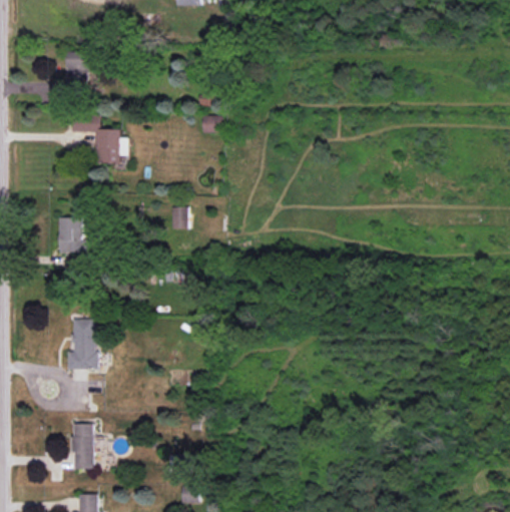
[(87,52),(67,51),(66,88),(86,89),(87,52)]
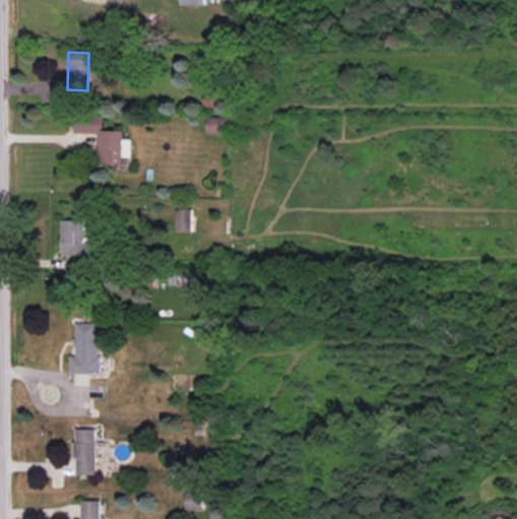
[(71,134),(94,134),(94,166),(122,166),(122,157),(130,157),(131,140),(122,140),(123,131),(101,131),(102,116),(72,116),(71,134)]
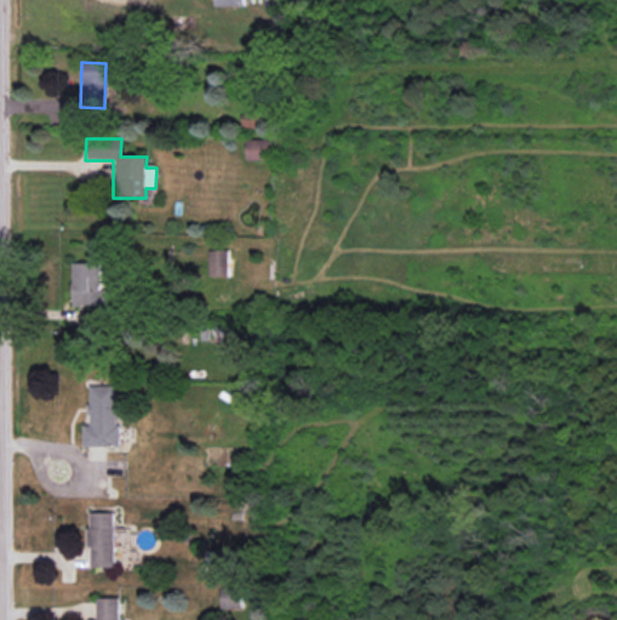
[(244,161),(267,161),(267,141),(244,140),(244,161)]
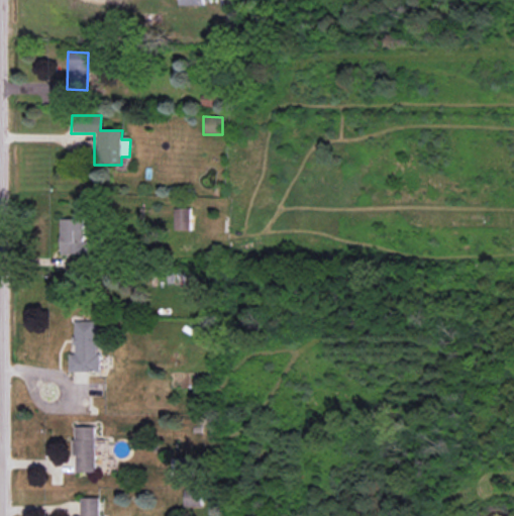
[(188,209),(172,209),(173,231),(188,230),(188,209)]
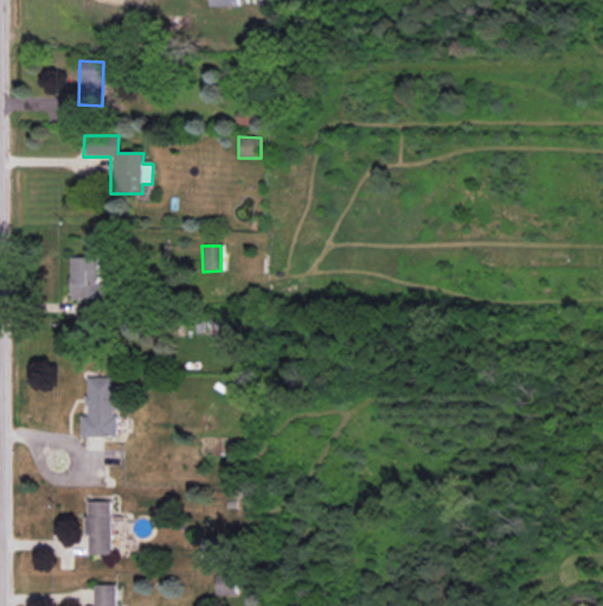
[(95,285),(95,259),(69,257),(68,299),(108,299),(108,285),(95,285)]
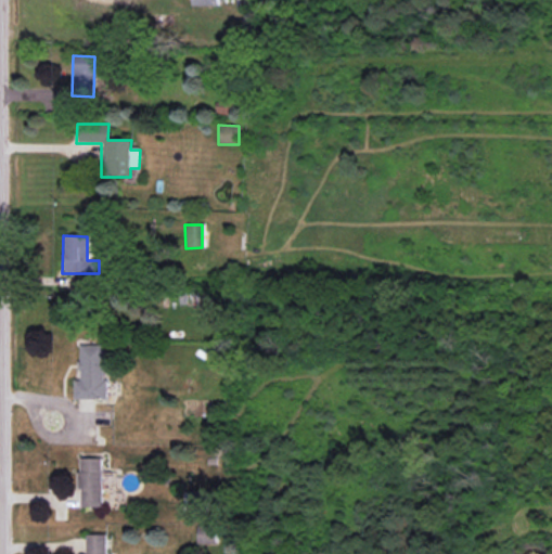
[(74,400),(104,399),(104,346),(79,346),(79,381),(74,381),(74,400)]
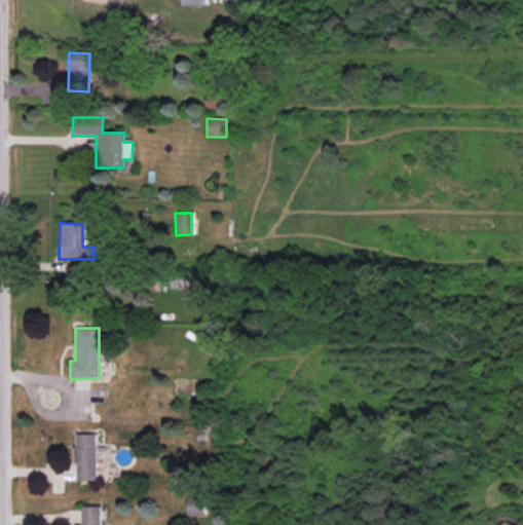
[(74,435),(75,481),(97,481),(96,435),(74,435)]
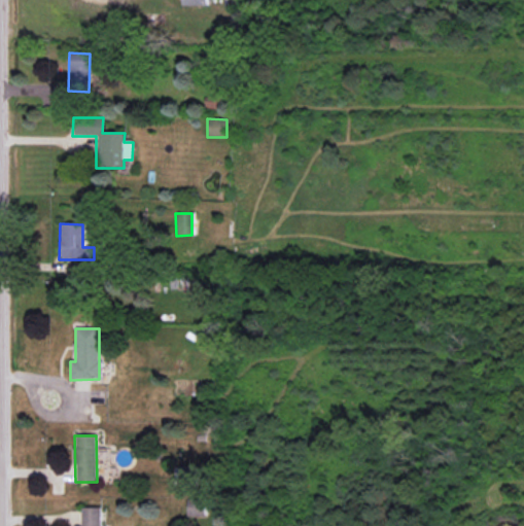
[(203,518),(204,500),(185,499),(185,518),(203,518)]
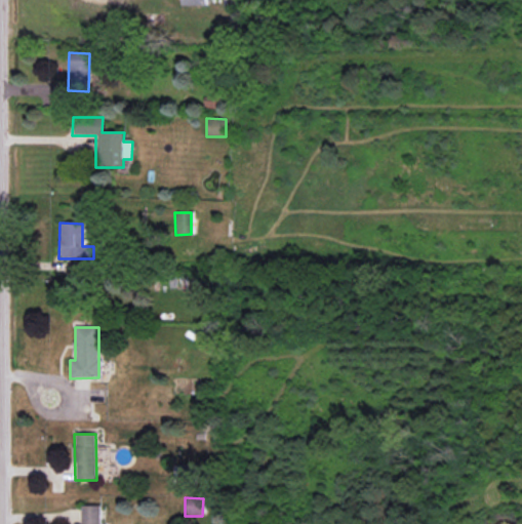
[(99,523),(101,507),(80,506),(80,523),(99,523)]
